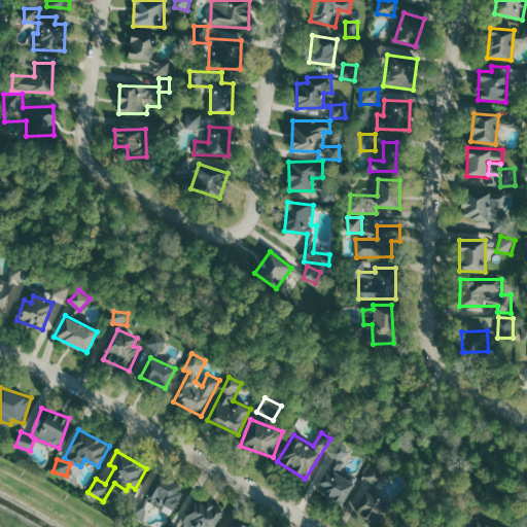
[(155,471),(147,484),(153,488),(147,499),(165,511),(171,515),(186,490),(155,471)]
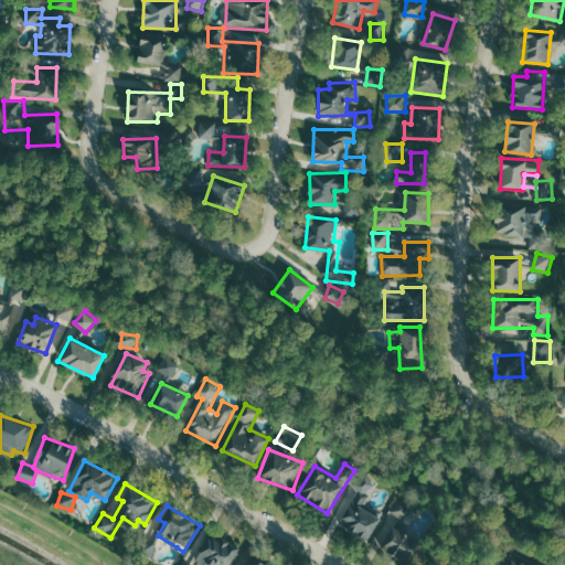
[(390,532),(383,529),(375,546),(407,561),(416,537),(392,528),(390,532)]
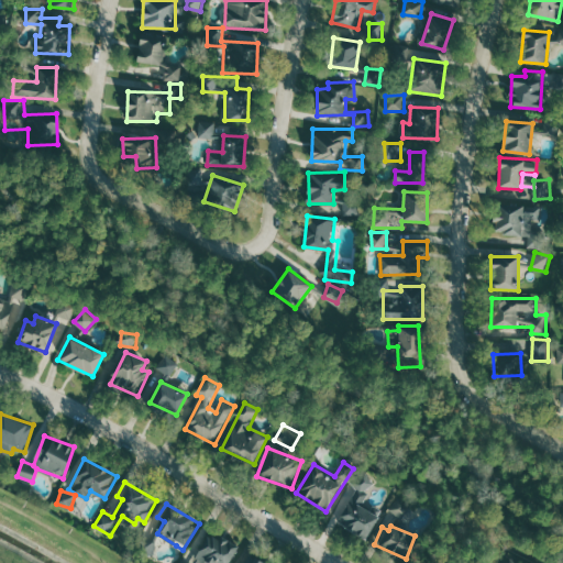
[(209,532),(195,561),(198,562),(230,562),(238,544),(209,532)]
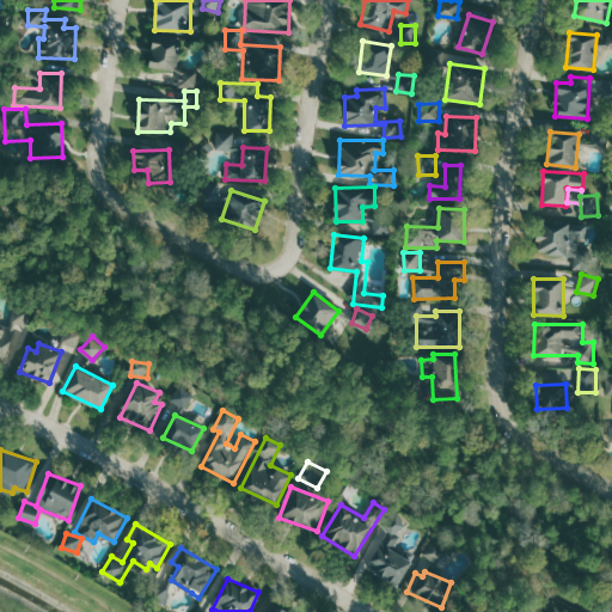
[(165,604),(171,591),(157,583),(151,597),(165,604)]
